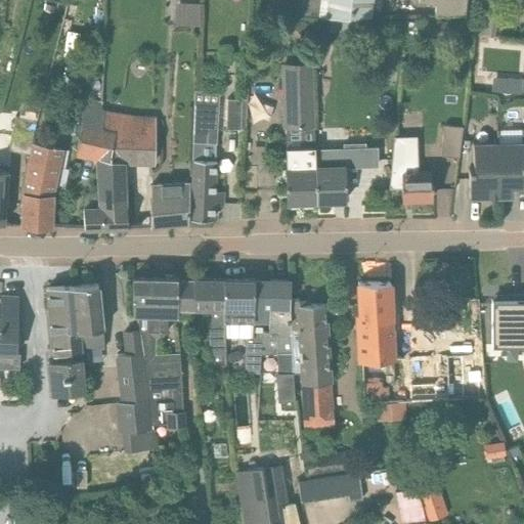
[(372,17),(373,0),(301,0),(300,14),(318,17),(342,17),(354,17),(372,17)]
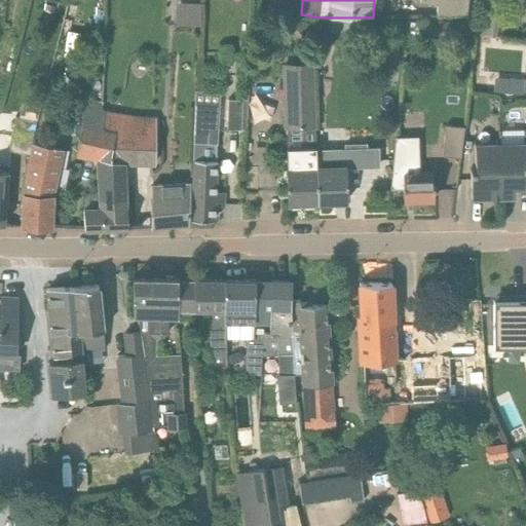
[(453,0),(467,1),(467,0),(420,0),(420,11),(429,12),(430,4),(438,5),(438,0),(453,0)]
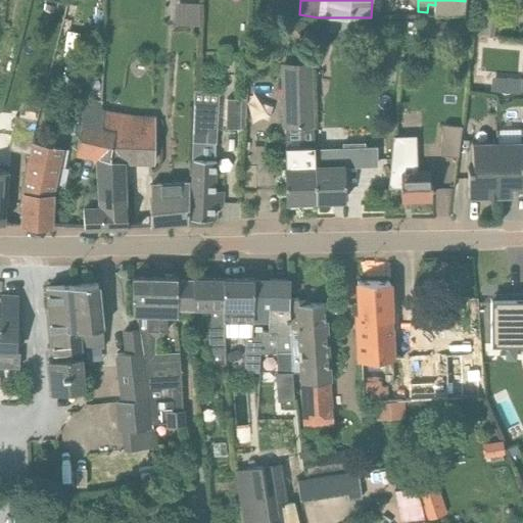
[(200,5),(190,4),(190,12),(175,11),(175,27),(199,28),(199,26),(200,5)]
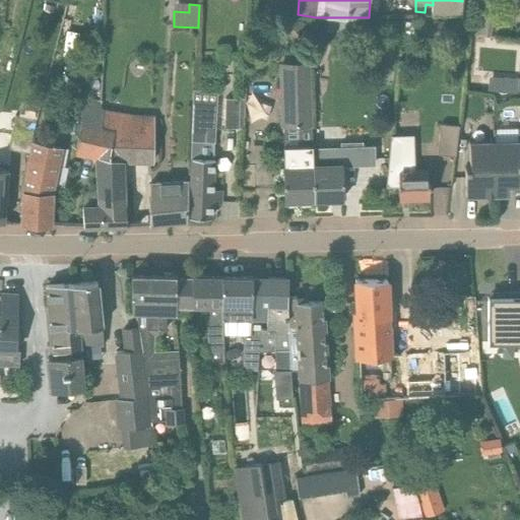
[(351,17),(339,17),(339,34),(351,34),(351,17)]
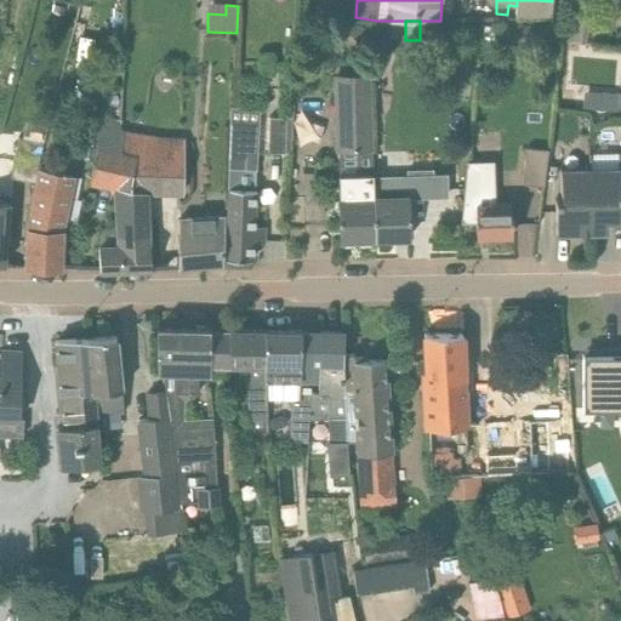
[(537,43),(539,28),(518,27),(518,41),(537,43)]
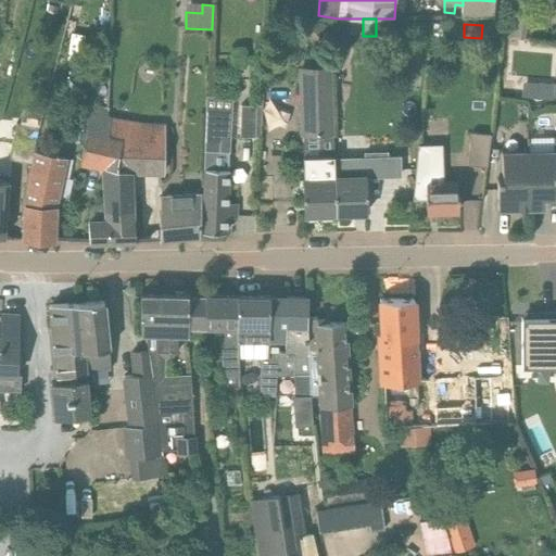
[(332,159),(332,134),(332,110),(331,70),(302,71),(303,135),(319,134),(320,159),(304,159),(303,210),(303,215),(316,215),(320,215),(320,217),(331,217),(331,214),(335,214),(335,178),(333,178),(332,159)]
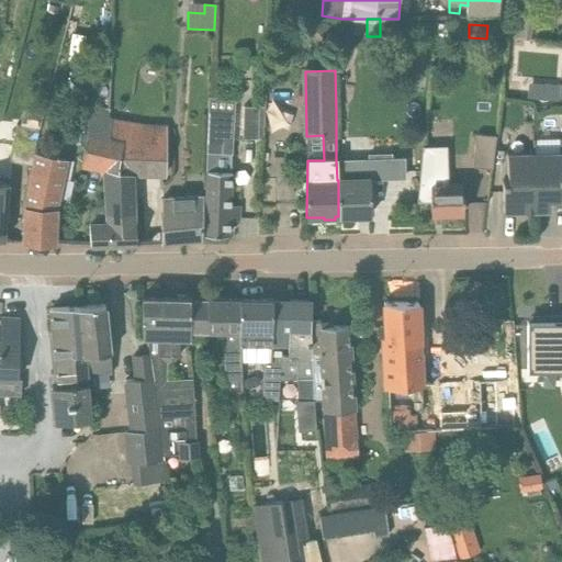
[(559,102),(559,100),(560,86),(547,85),(546,101),(559,102)]
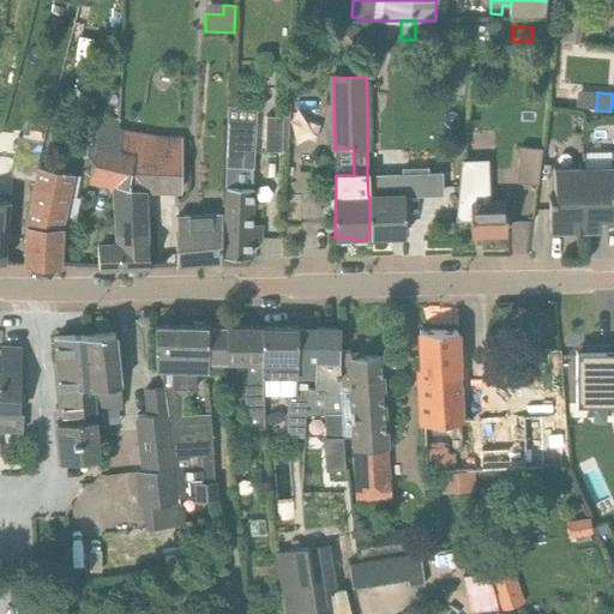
[(120,119),(102,115),(90,181),(115,185),(127,188),(134,156),(118,152),(121,133),(115,132),(115,127),(118,128),(120,119)]
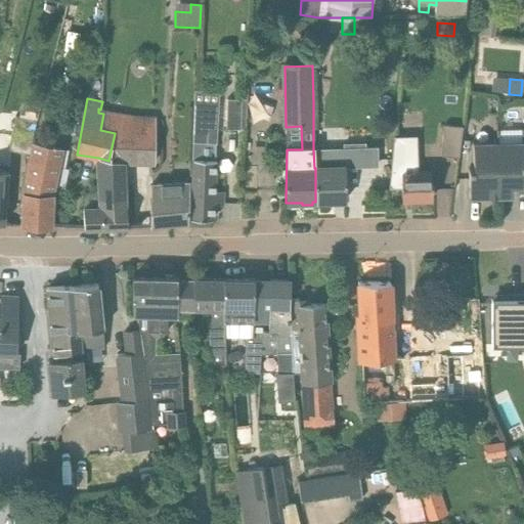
[(247,100),(227,99),(225,129),(246,130),(247,100)]
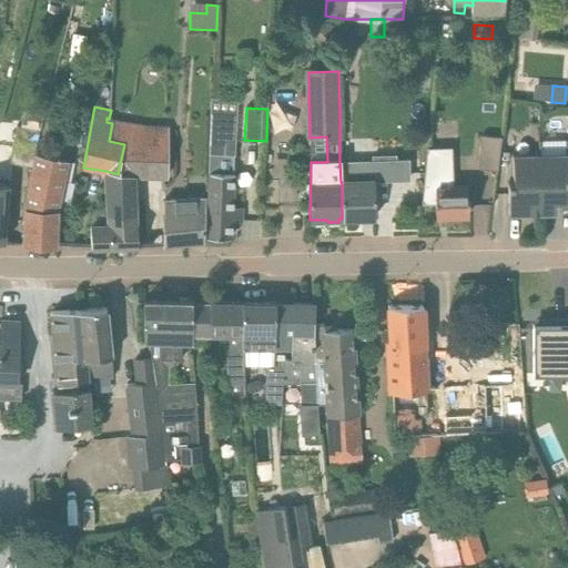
[(235,174),(234,174),(223,173),(224,155),(234,156),(236,114),(211,113),(205,237),(230,239),(231,221),(242,222),(242,220),(241,220),(241,208),(234,208),(235,174)]
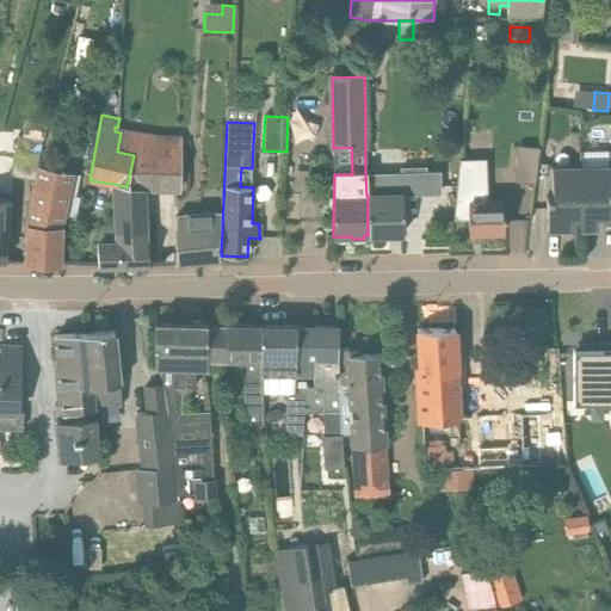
[(117,152),(134,155),(127,187),(143,191),(162,192),(179,192),(179,146),(180,135),(150,134),(117,128),(115,127),(115,131),(121,133),(117,152)]
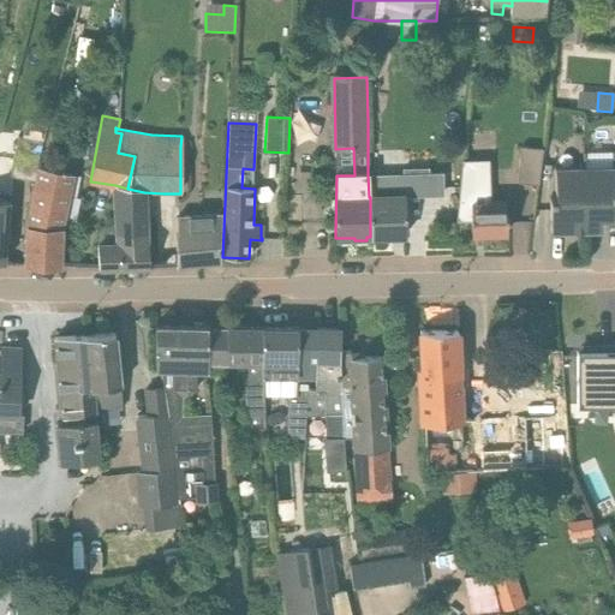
[(45,150),(61,154),(67,132),(51,129),(45,150)]
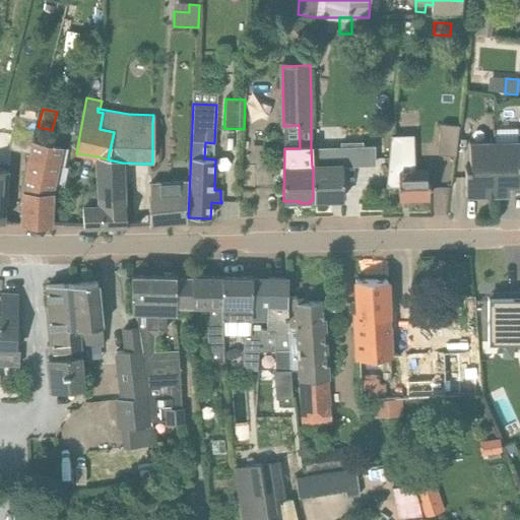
[(28,153),(38,113),(20,110),(19,116),(15,116),(9,149),(28,153)]
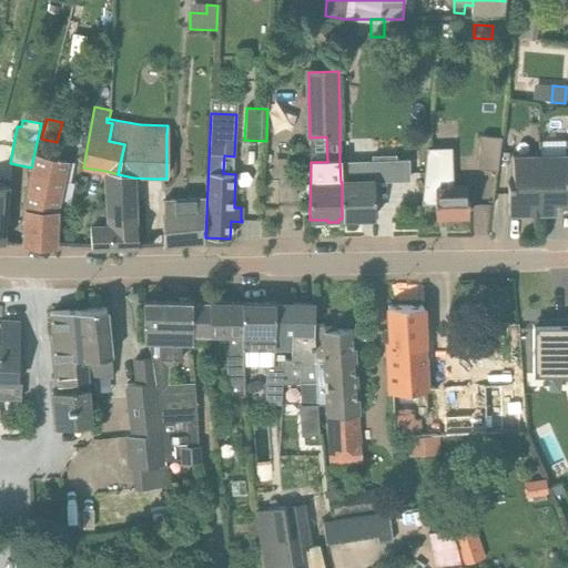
[(497,171),(500,149),(501,138),(482,135),(477,169),(497,171)]
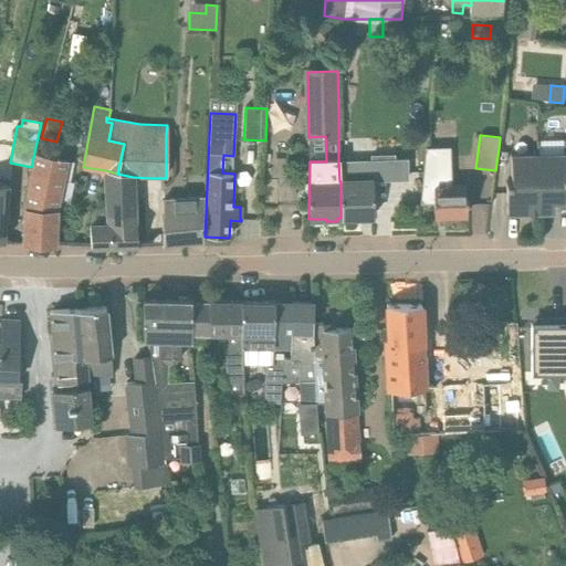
[(553,212),(553,202),(564,201),(564,181),(565,180),(565,139),(563,140),(563,155),(538,155),(537,140),(540,212),(553,212)]
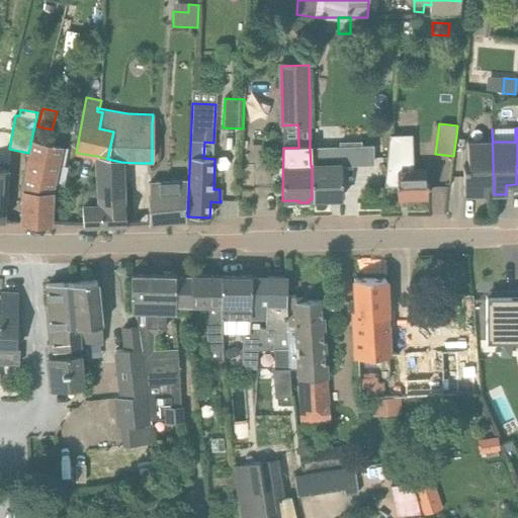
[(463,195),(494,194),(492,128),(491,128),(492,142),(467,143),(467,167),(462,167),(463,195)]
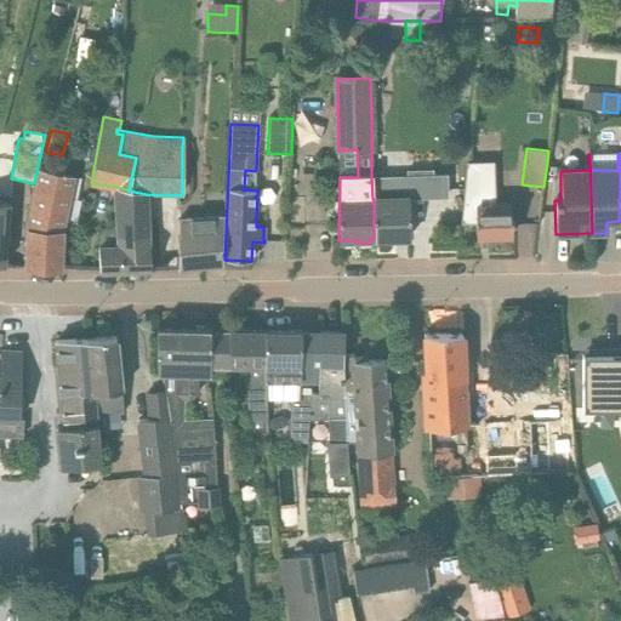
[(27,228),(26,267),(60,268),(61,229),(73,177),(39,170),(27,228)]
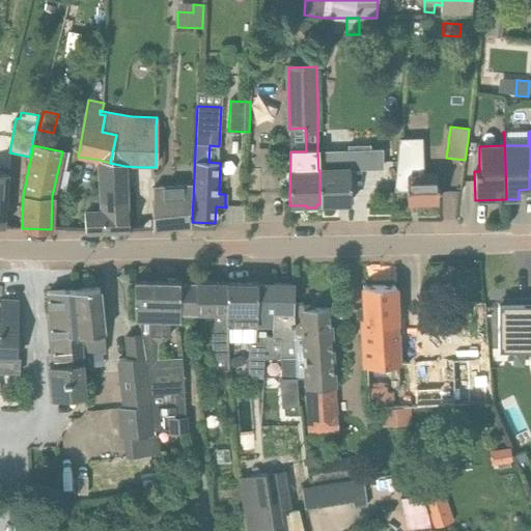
[(407,202),(437,201),(436,175),(424,176),(423,151),(398,154),(396,176),(393,191),(407,191),(407,202)]
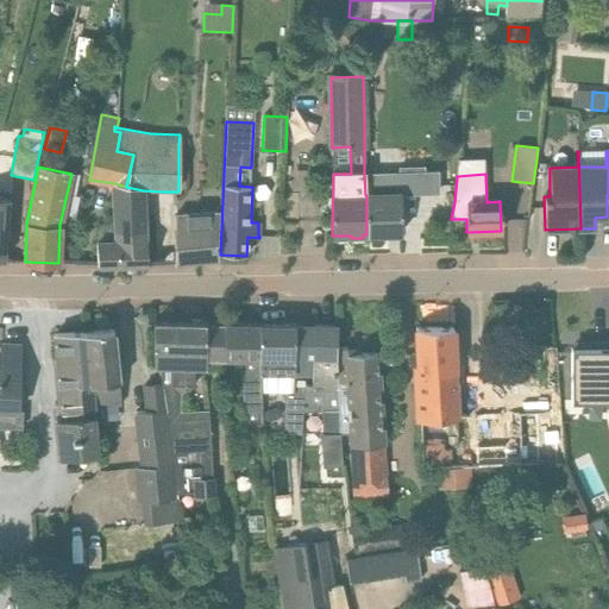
[(146,264),(143,190),(126,187),(114,183),(114,238),(99,238),(98,265),(146,264)]
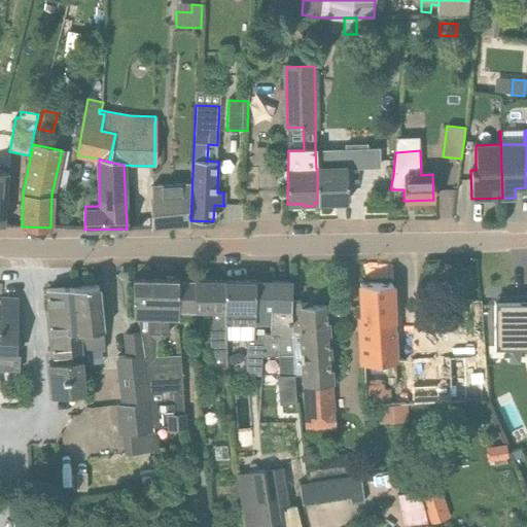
[(347,203),(347,198),(345,168),(332,169),(317,169),(317,203),(321,203),(321,205),(330,205),(330,203),(336,203),(347,203)]
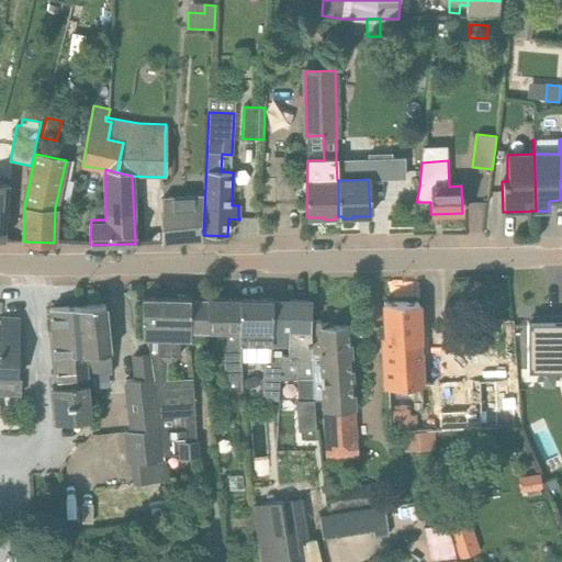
[(161,201),(160,242),(201,238),(201,199),(161,201)]
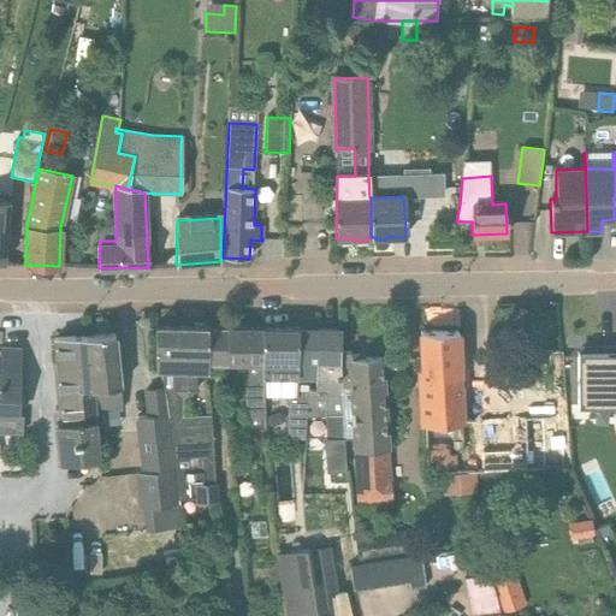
[(161,371),(165,388),(167,413),(170,413),(187,509),(193,509),(201,501),(206,501),(214,491),(212,415),(183,416),(183,398),(188,398),(196,390),(196,373),(208,373),(209,363),(229,365),(227,329),(155,326),(154,371),(161,371)]
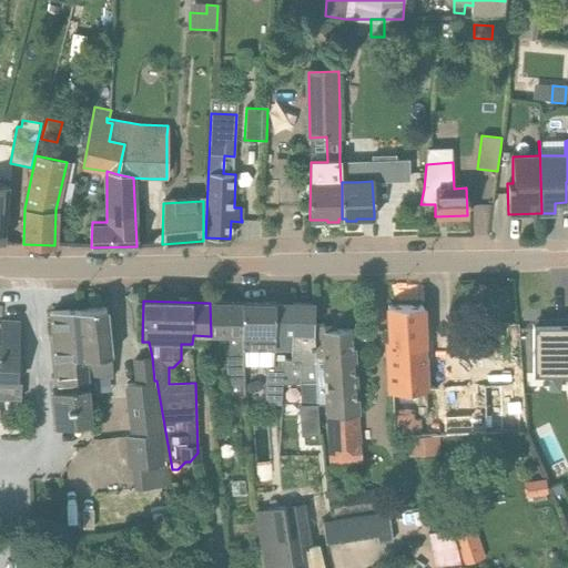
[(210,303),(211,336),(212,354),(226,355),(227,396),(230,396),(231,408),(244,407),(244,367),(243,345),(245,345),(245,303),(210,303)]
